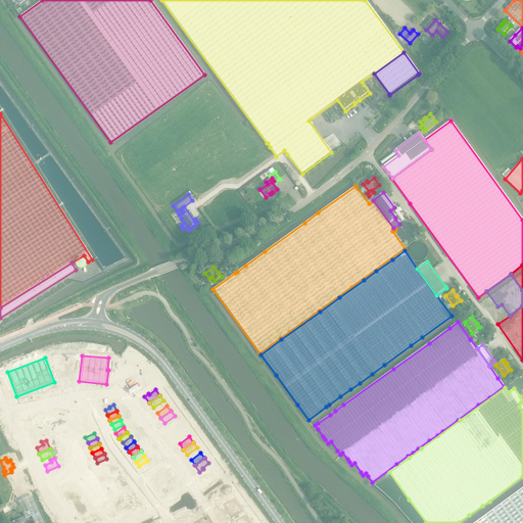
[(147,461),(139,466),(143,471),(151,465),(147,461)]
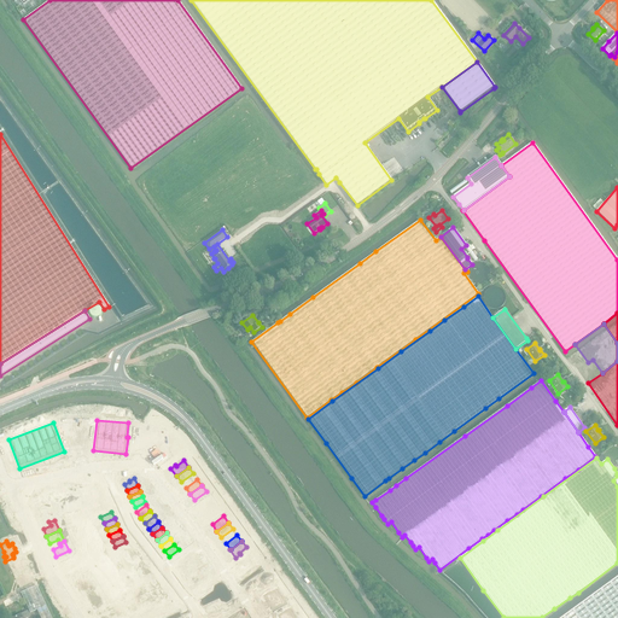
[(129,546),(120,553),(124,559),(134,551),(129,546)]
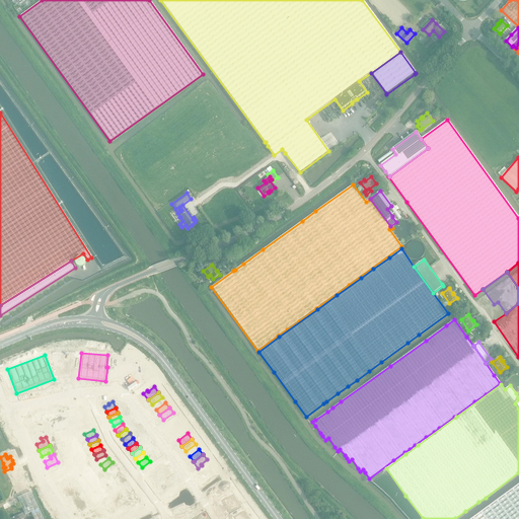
[(58,462),(47,467),(50,473),(57,470),(58,473),(62,471),(58,462)]
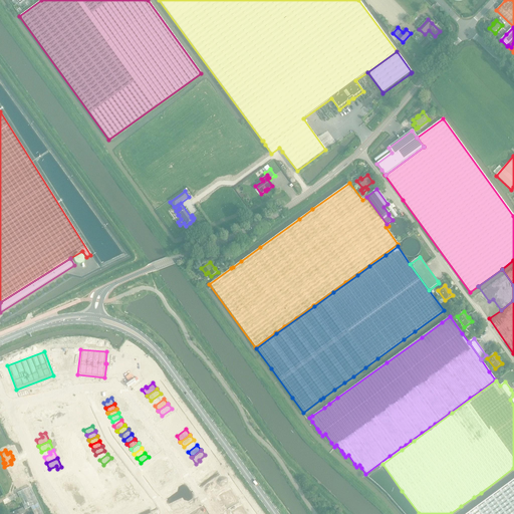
[(111,458),(103,465),(106,469),(114,462),(111,458)]
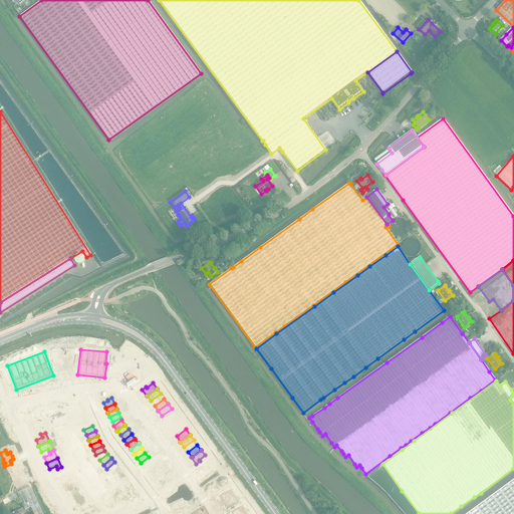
[(114,462),(106,469),(110,473),(117,467),(114,462)]
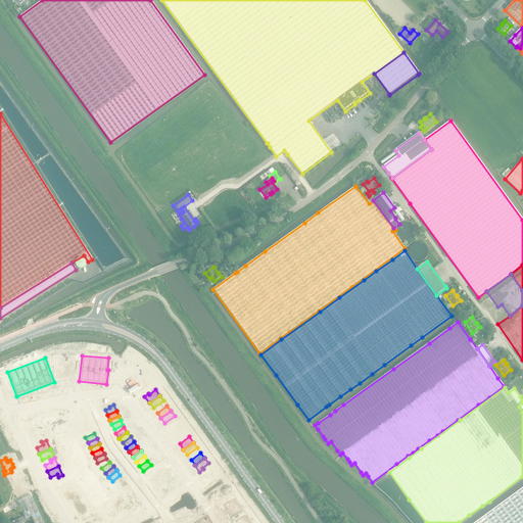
[(11,472),(4,475),(6,479),(10,477),(14,487),(21,484),(20,481),(19,480),(20,480),(18,476),(16,473),(15,474),(13,475),(12,474),(11,472)]
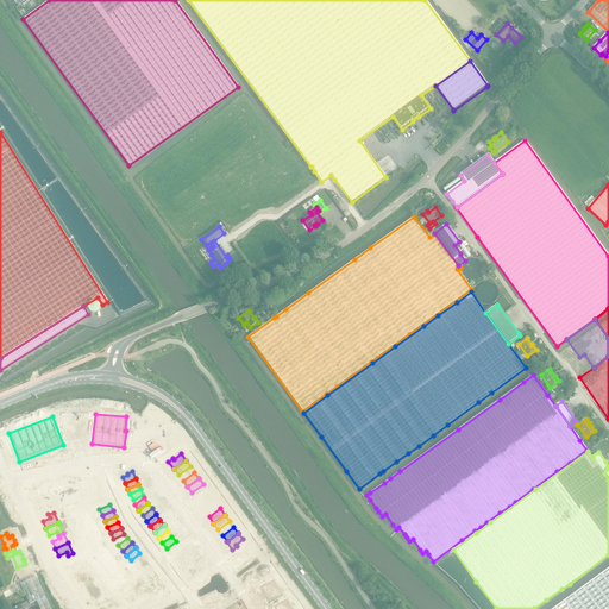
[(206,551),(199,556),(206,565),(213,560),(206,551)]
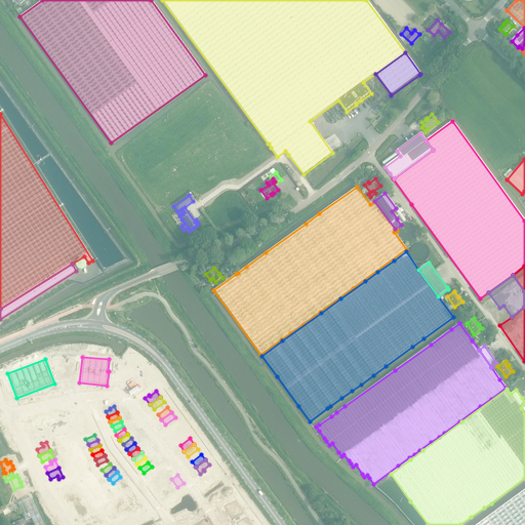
[(120,477),(113,483),(116,487),(124,481),(120,477)]
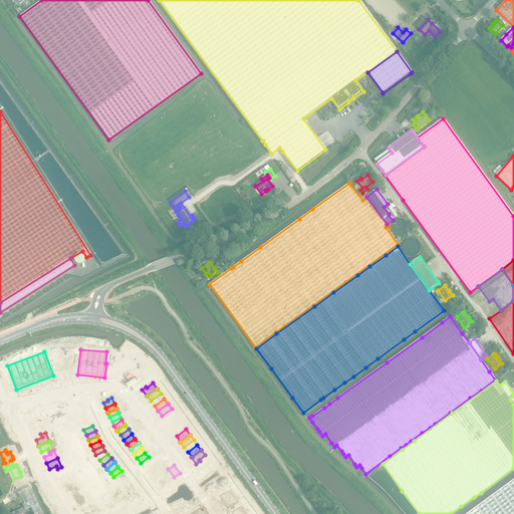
[(168,469),(163,473),(169,481),(174,477),(168,469)]
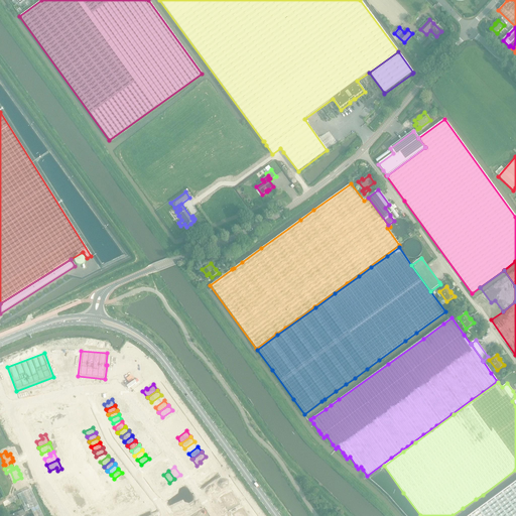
[(122,473),(114,479),(118,483),(125,477),(122,473)]
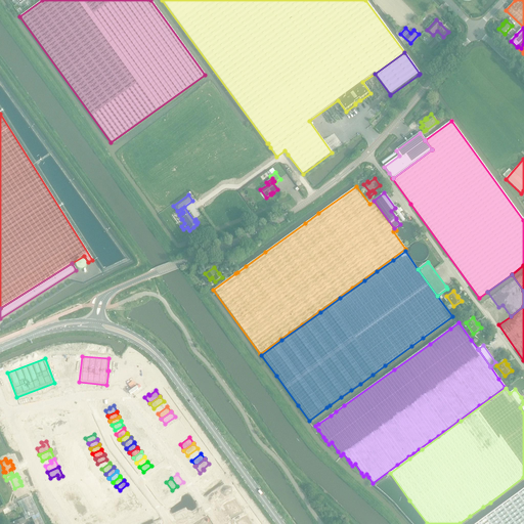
[(166,482),(161,486),(166,494),(172,490),(166,482)]
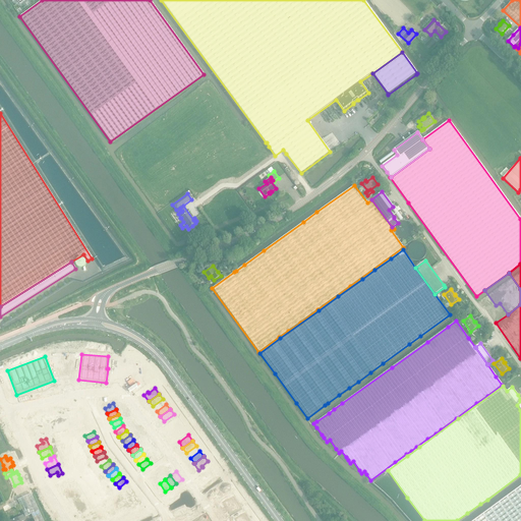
[(63,481),(55,486),(58,491),(66,486),(63,481)]
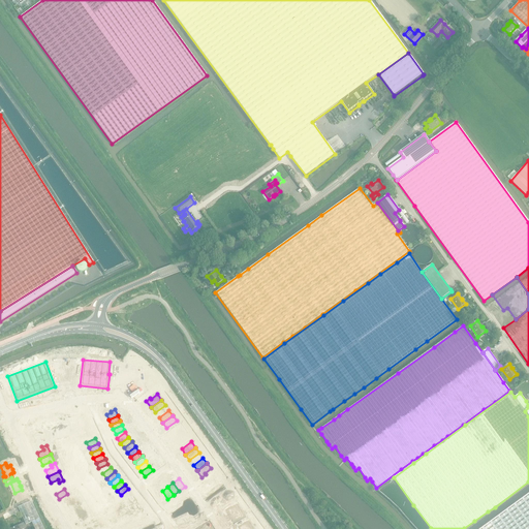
[(162,491),(156,495),(162,503),(167,499),(162,491)]
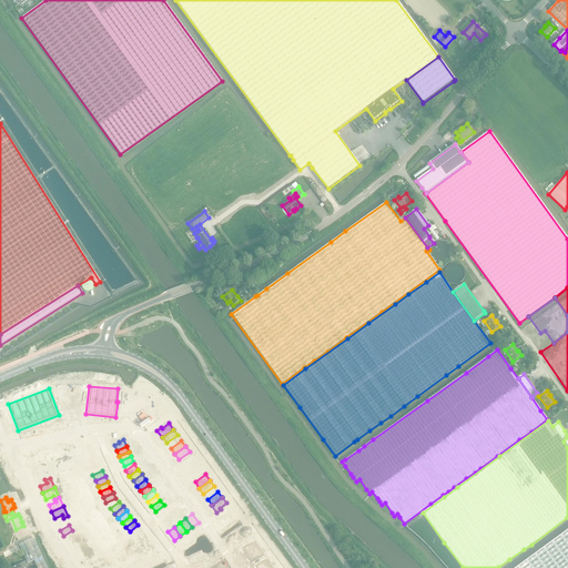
[(567,567),(567,529),(515,567),(567,567)]
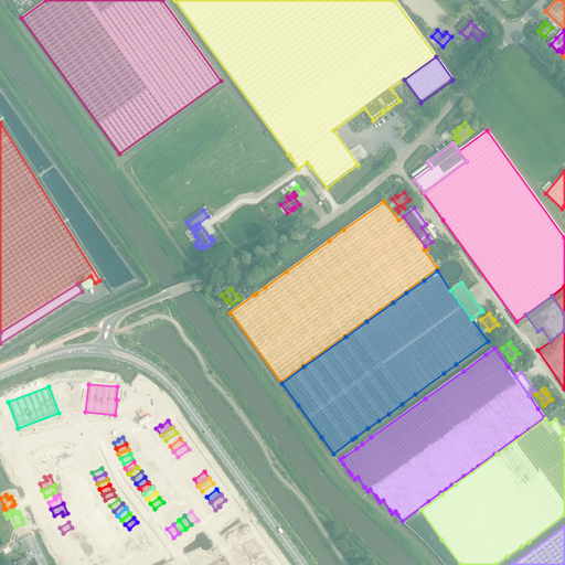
[(72,528),(63,533),(66,539),(75,532),(72,528)]
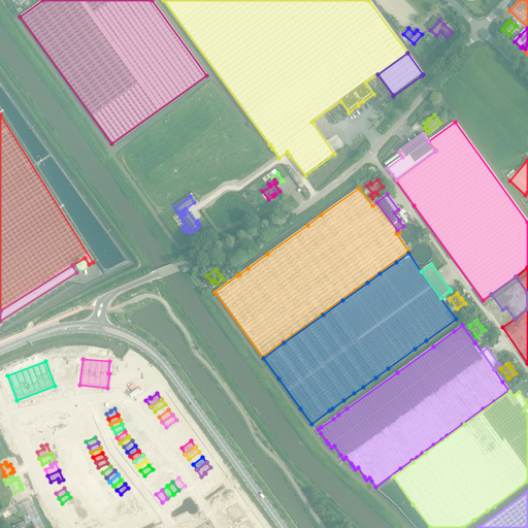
[(70,497),(62,503),(65,507),(73,502),(70,497)]
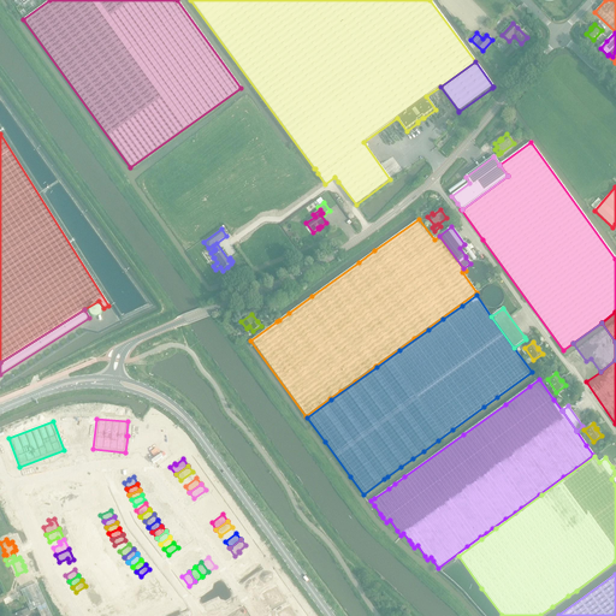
[(37,608),(41,615),(51,615),(37,585),(22,591),(30,611),(37,608)]
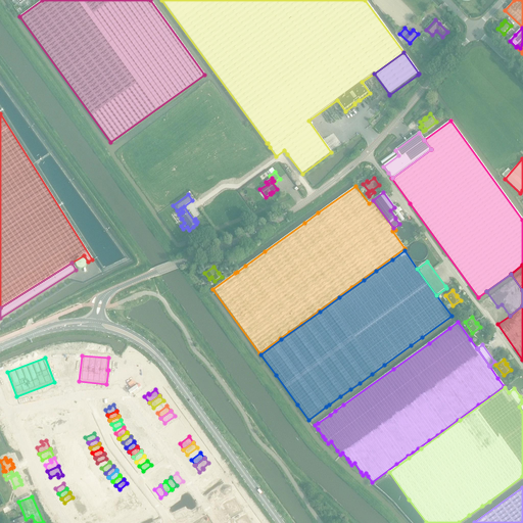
[(73,497),(64,503),(67,508),(76,502),(73,497)]
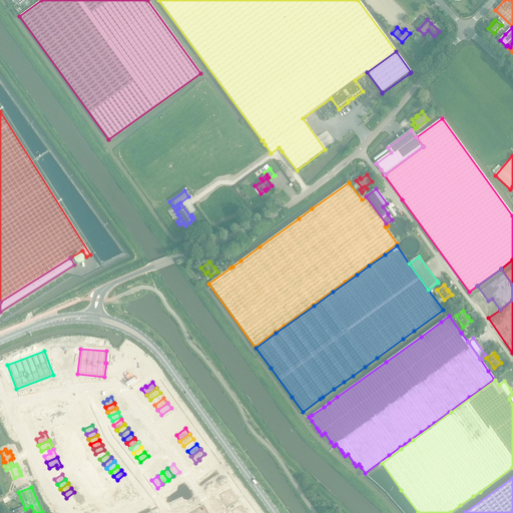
[(135,489),(130,491),(134,500),(139,498),(135,489)]
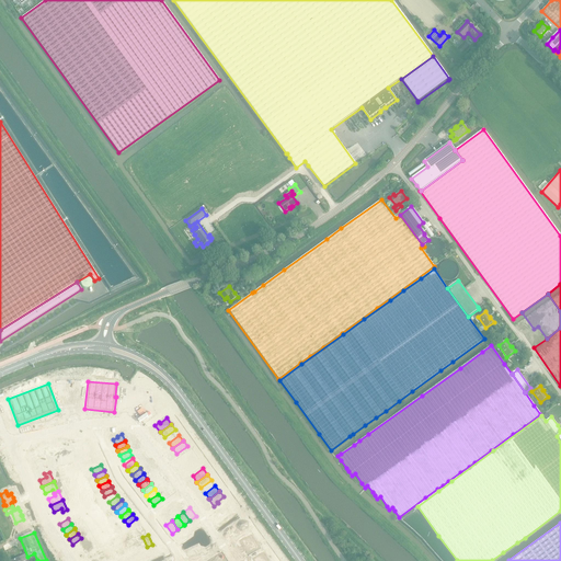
[(243,538),(239,540),(243,547),(254,540),(251,535),(244,539),(243,538)]
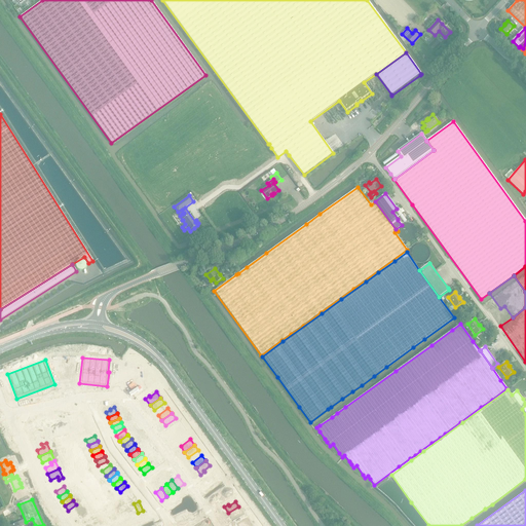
[(134,503),(128,506),(133,515),(138,513),(134,503)]
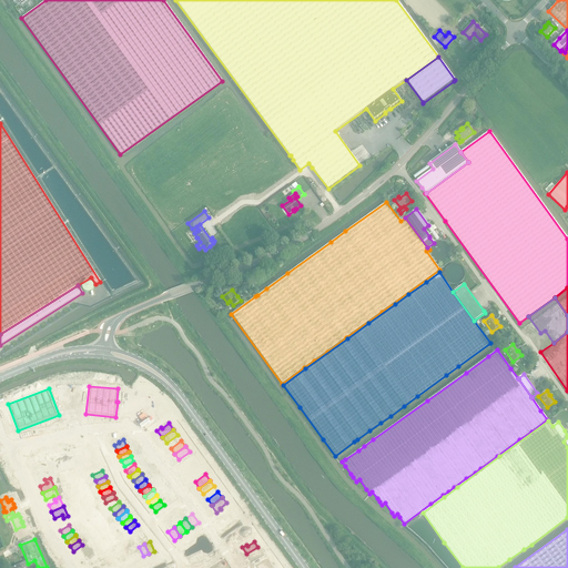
[(82,545),(73,551),(77,556),(85,550),(82,545)]
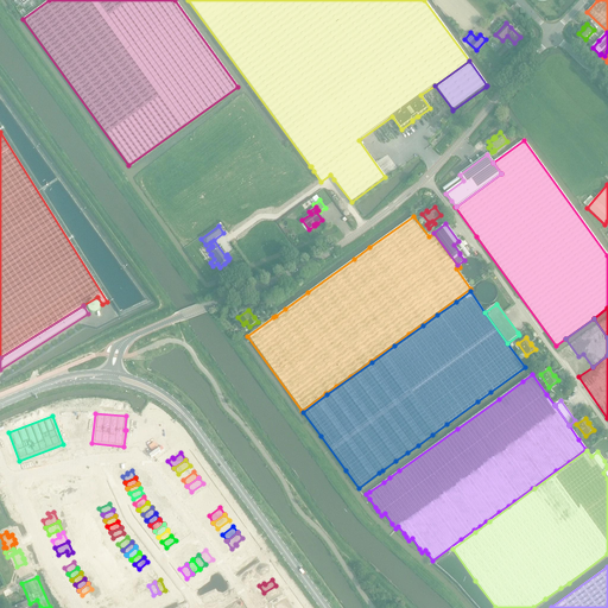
[(149,586),(143,588),(147,599),(153,596),(149,586)]
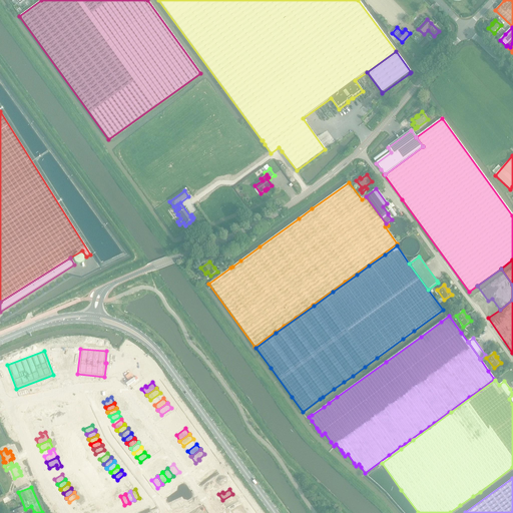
[(232,494),(222,500),(226,506),(236,500),(232,494)]
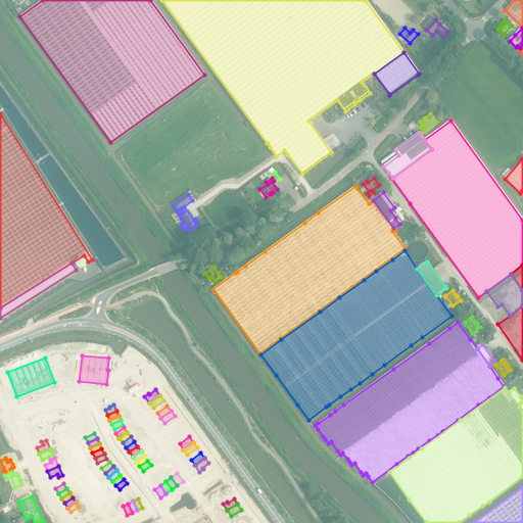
[(123,506),(117,508),(122,517),(127,515),(123,506)]
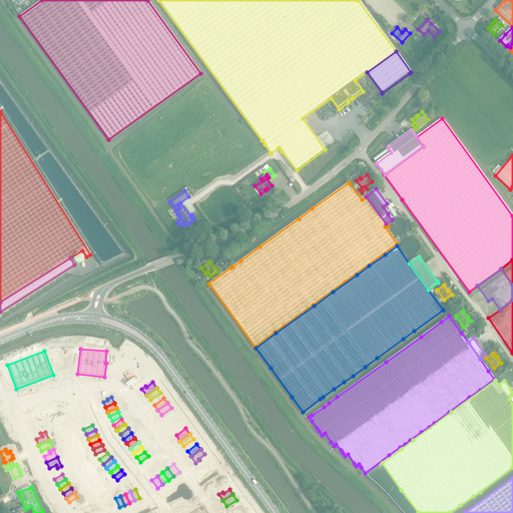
[(77,497),(69,502),(72,507),(80,501),(77,497)]
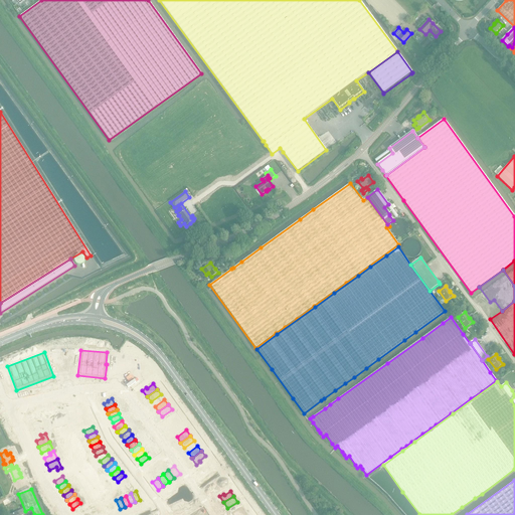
[(116,500),(111,502),(115,511),(120,509),(116,500)]
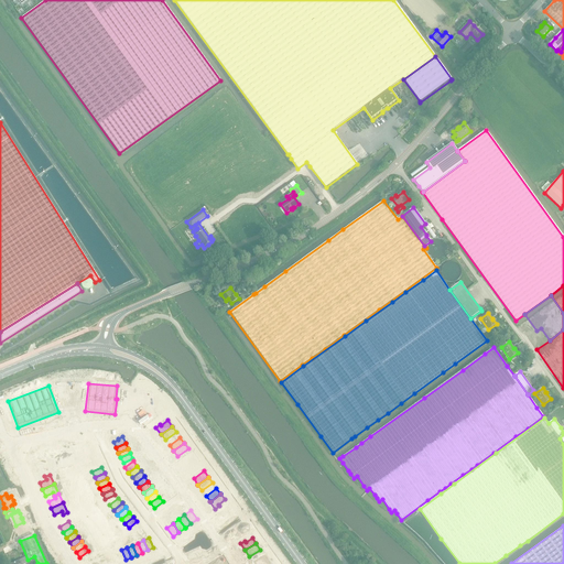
[(121,550),(116,553),(120,563),(126,560),(121,550)]
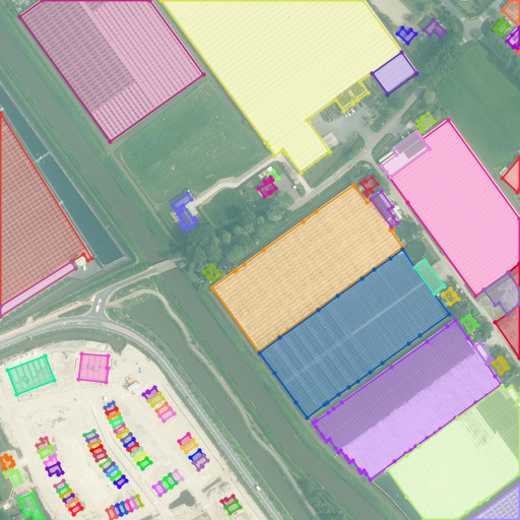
[(81,508),(73,514),(76,518),(85,513),(81,508)]
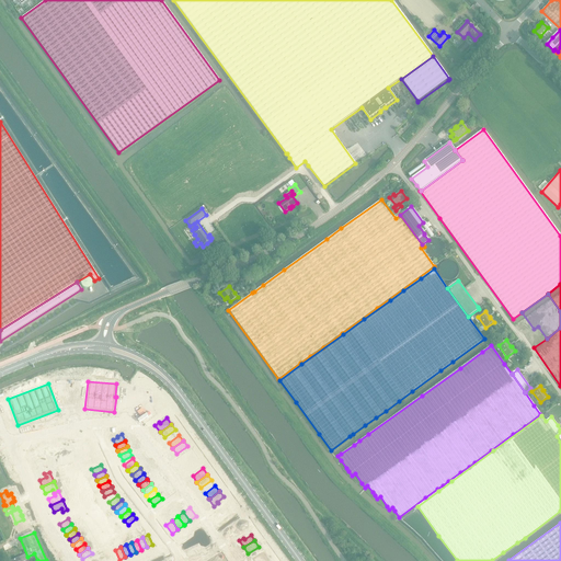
[(115,550),(110,552),(113,560),(116,560),(119,560),(115,550)]
